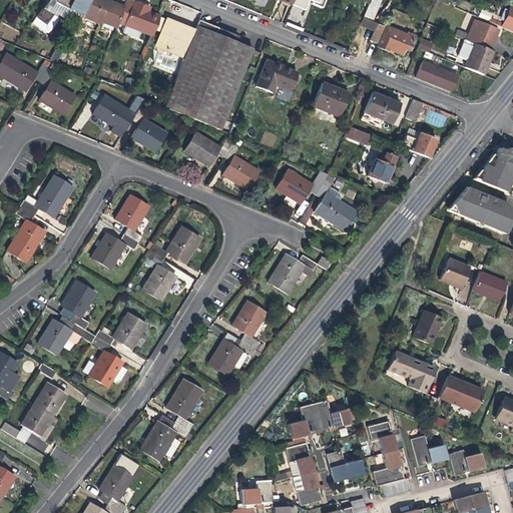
[(67,8),(54,1),(51,0),(49,0),(31,25),(42,33),(47,34),(51,30),(57,19),(60,20),(63,14),(67,8)]
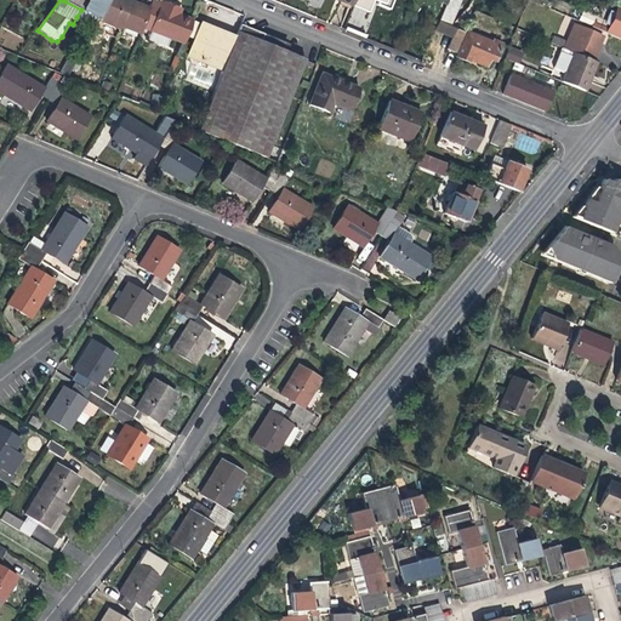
[(66,0),(66,1),(81,10),(77,17),(84,21),(85,18),(87,15),(98,21),(108,0),(66,0)]
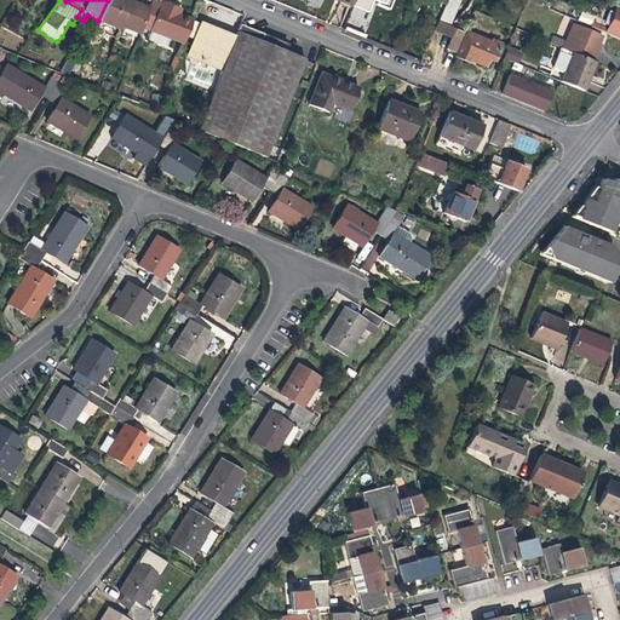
[(138,36),(141,29),(149,10),(138,5),(126,0),(125,0),(108,0),(98,21),(96,26),(93,29),(116,39),(121,28),(125,29),(121,38),(135,44),(138,36)]
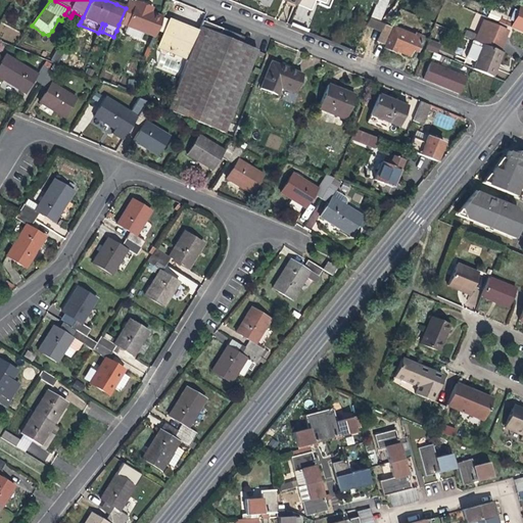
[(129,0),(126,8),(119,25),(154,39),(163,16),(151,11),(146,9),(147,6),(137,1),(136,3),(129,0)]
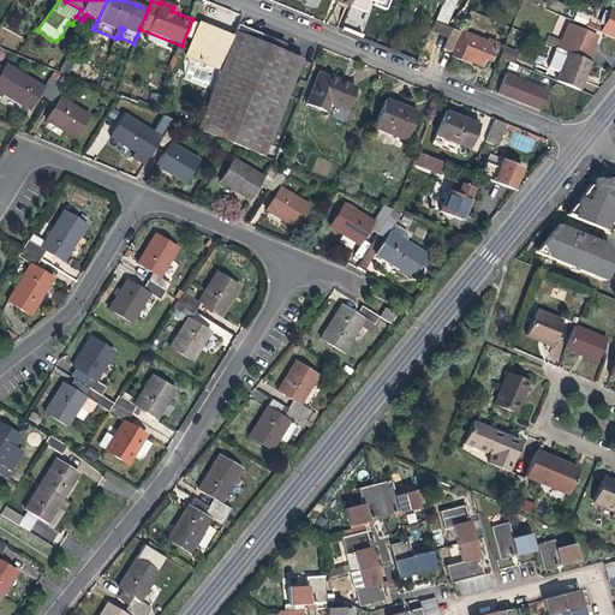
[(443,0),(435,21),(447,25),(458,0),(443,0)]
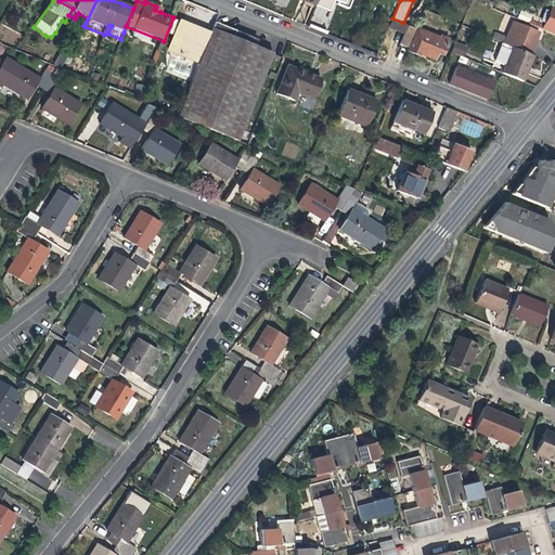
[(499,11),(506,14),(510,9),(502,4),(499,11)]
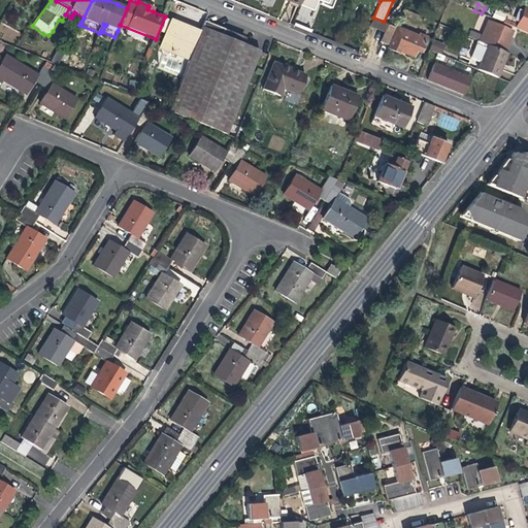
[(503,23),(527,33),(527,23),(527,22),(527,18),(527,11),(523,9),(519,19),(506,13),(503,23)]
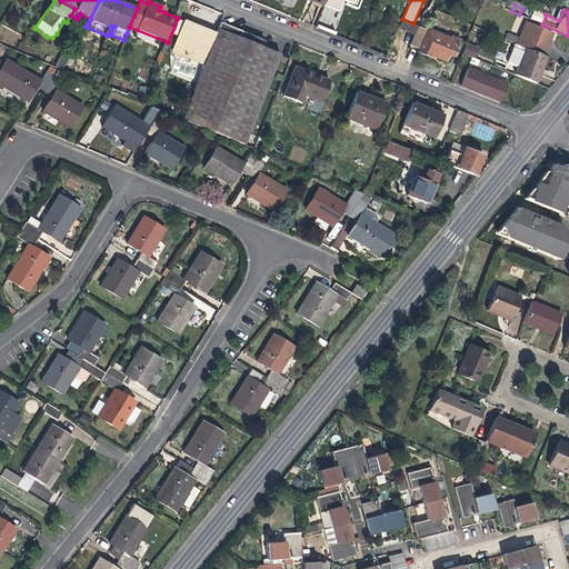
[(80,13),(78,17),(88,23),(90,19),(80,13)]
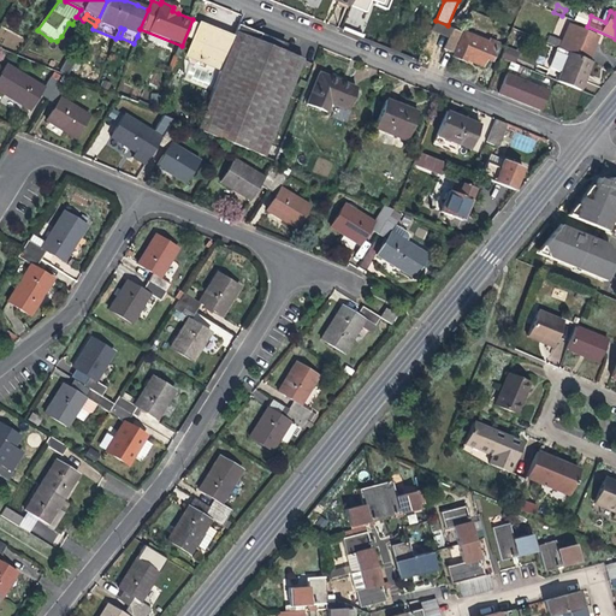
[(431,31),(448,39),(452,28),(448,25),(436,21),(431,31)]
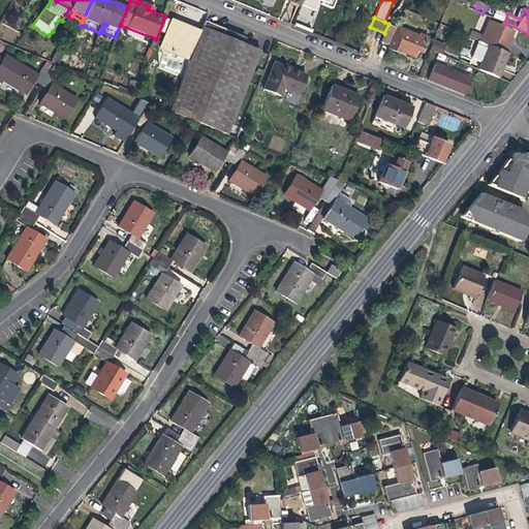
[(160,49),(189,60),(201,30),(188,25),(173,19),(160,49)]
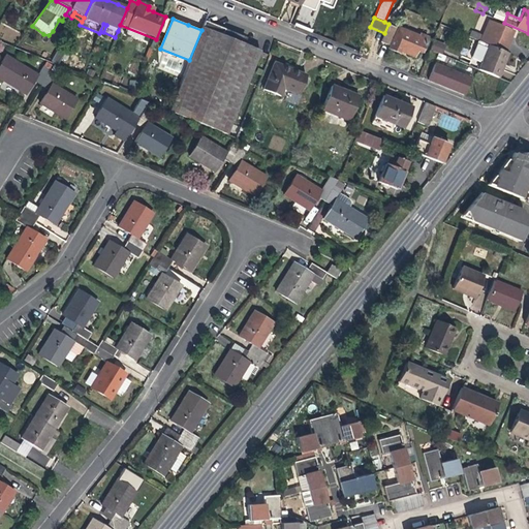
[(206,21),(201,30),(189,60),(173,101),(168,112),(226,135),(261,51),(245,43),(222,34),(224,28),(206,21)]
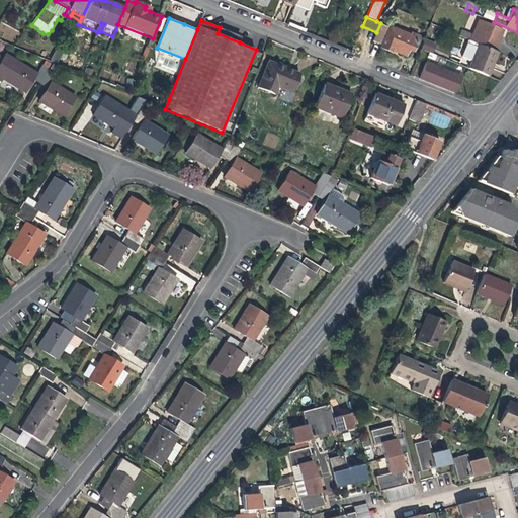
[(470,40),(478,44),(495,51),(500,38),(504,30),(480,20),(470,40)]
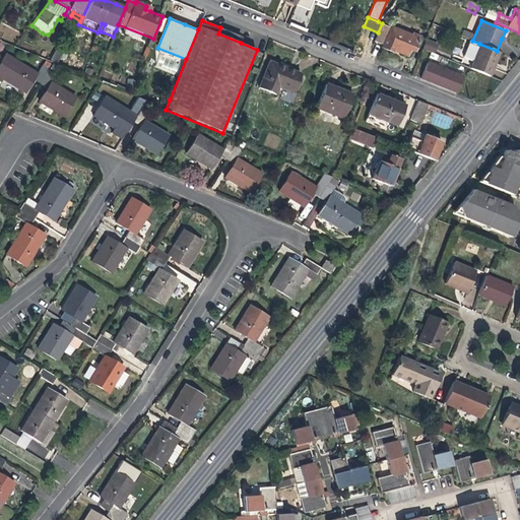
[(390,27),(382,23),(378,33),(375,41),(382,45),(381,47),(387,50),(392,52),(393,50),(406,56),(409,49),(414,51),(420,37),(413,34),(412,36),(390,26),(390,27)]
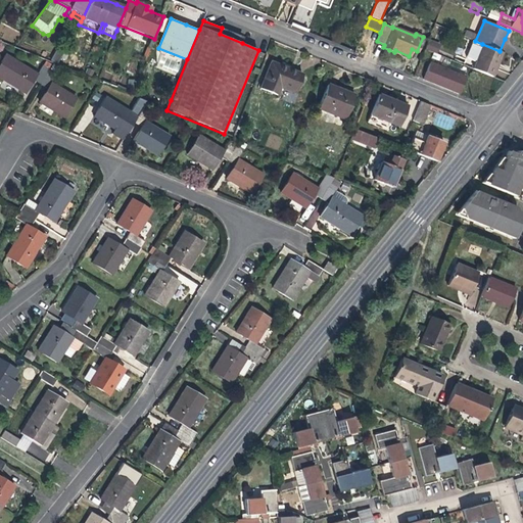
[(235,33),(222,28),(220,34),(242,43),(244,37),(235,33)]
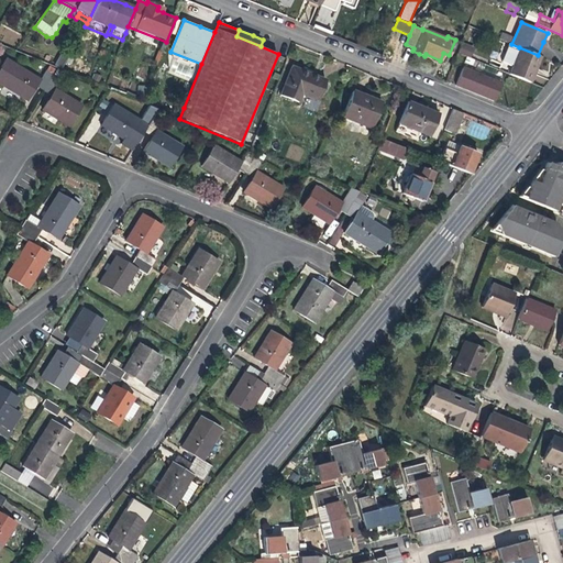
[(509,43),(510,43),(512,37),(501,33),(499,39),(509,43)]
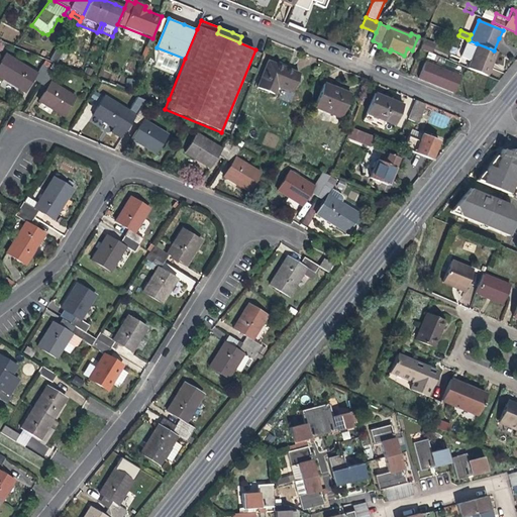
[(424,38),(421,48),(431,54),(435,43),(424,38)]
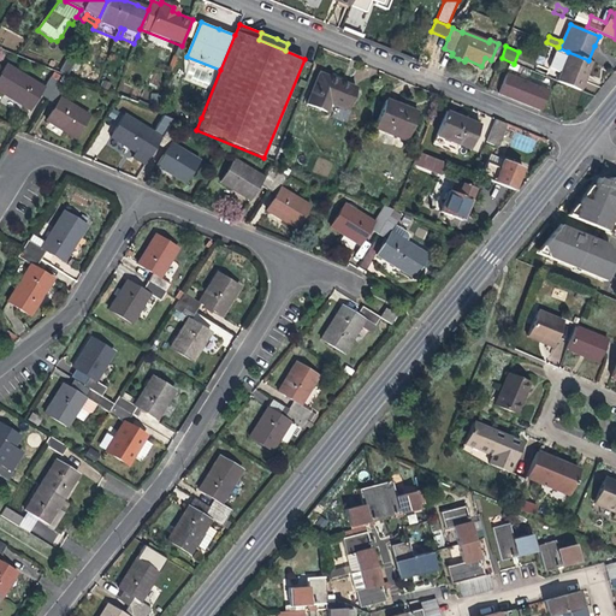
[(558,73),(568,52),(560,48),(558,47),(557,47),(548,69),(558,73)]
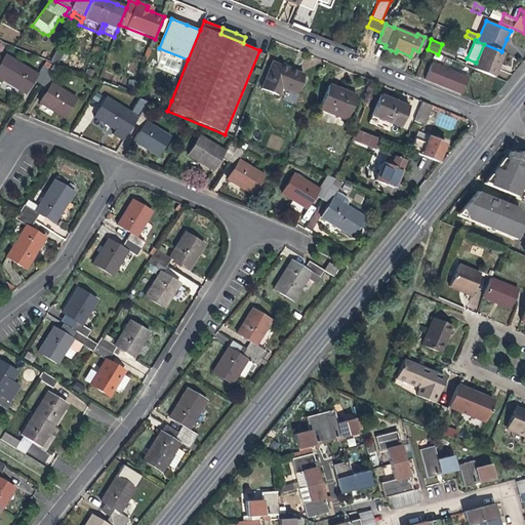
[(505,52),(501,51),(484,44),(476,63),(474,69),(494,77),(500,63),(505,52)]
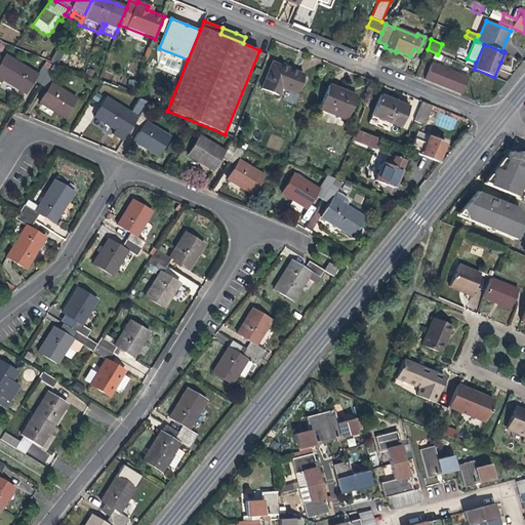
[(51,63),(56,66),(66,49),(61,46),(51,63)]
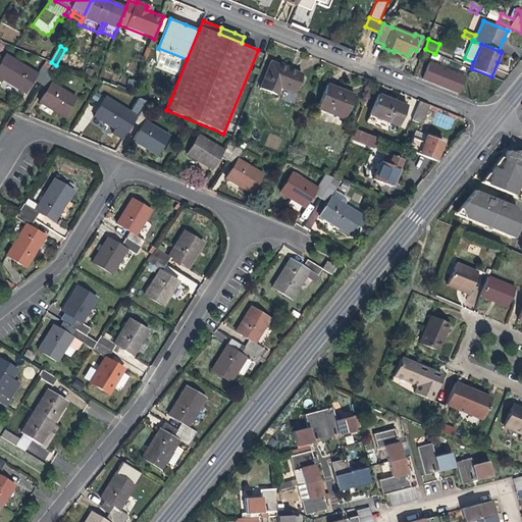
[(34,81),(38,73),(6,53),(0,62),(0,77),(9,84),(25,94),(34,81)]
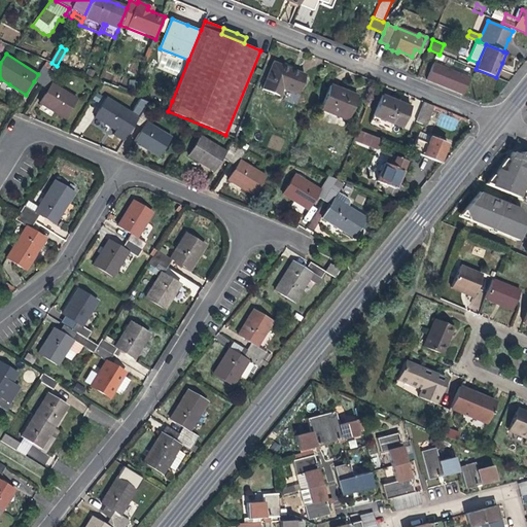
[(38,74),(34,81),(41,85),(51,70),(49,68),(51,65),(46,62),(38,74)]
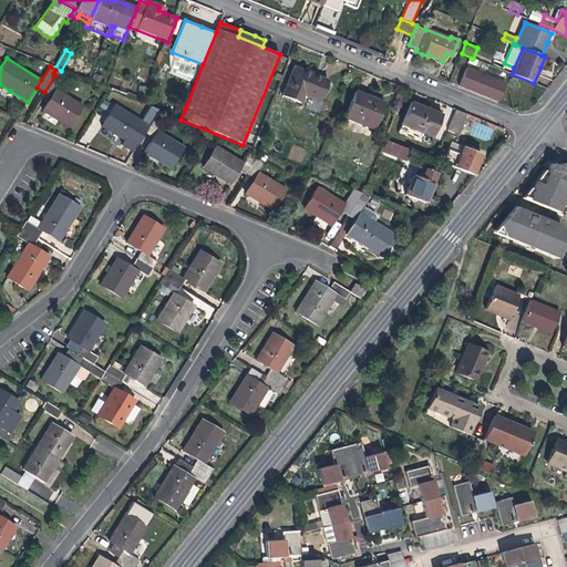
[(320,101),(329,80),(313,74),(295,66),(284,94),(301,102),(305,94),(320,101)]
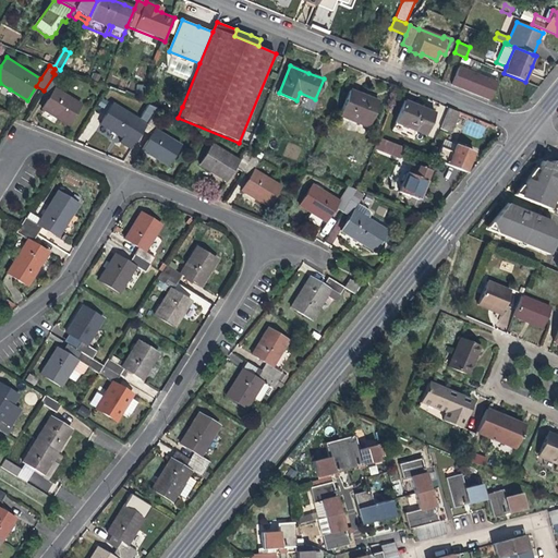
[(471,93),(490,100),(498,83),(459,67),(452,84),(471,93)]
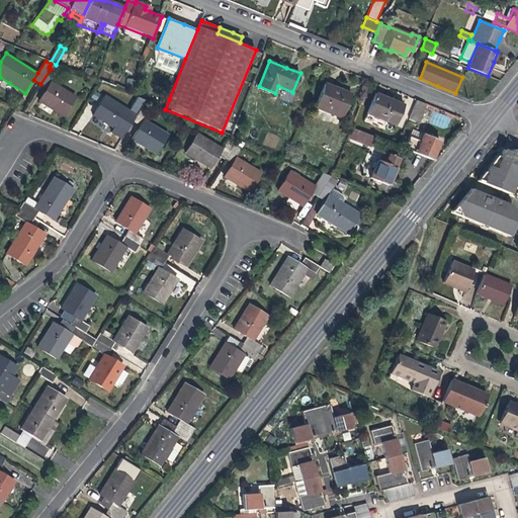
[(47,88),(52,81),(57,73),(51,69),(40,84),(47,88)]
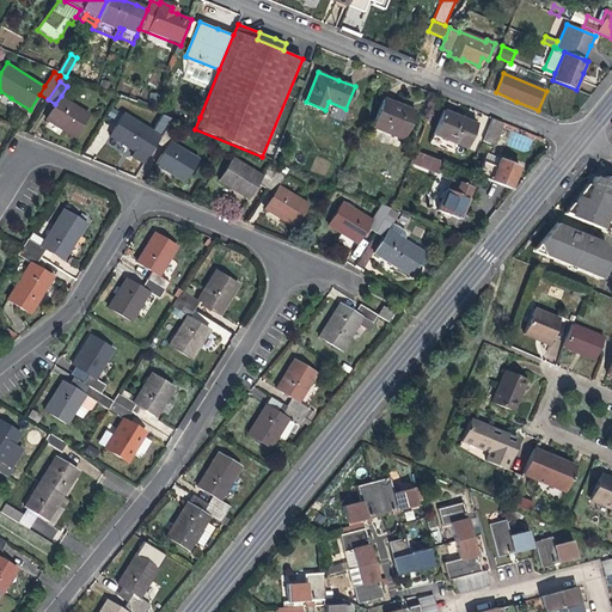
[(91,115),(61,96),(55,104),(46,120),(59,128),(75,139),(91,115)]
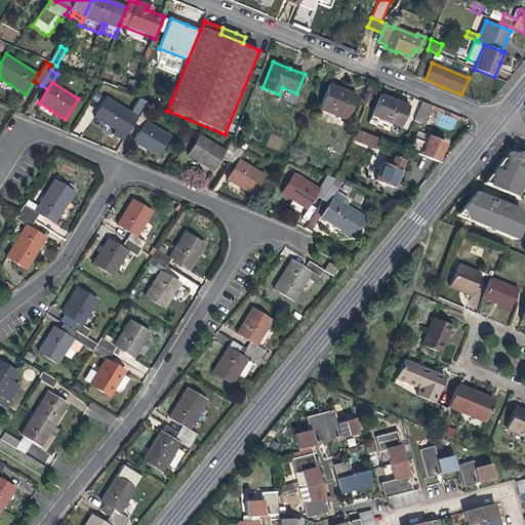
[(348,119),(356,96),(345,92),(337,89),(338,87),(329,84),(320,109),(348,119)]
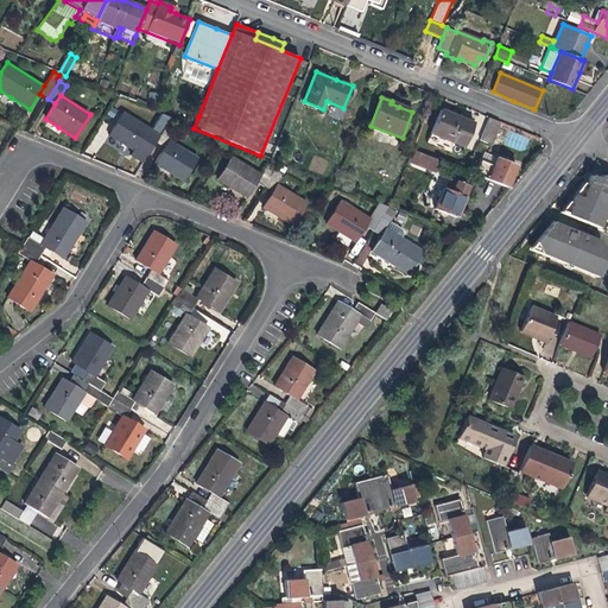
[(474,122),(463,119),(462,121),(458,119),(450,116),(451,113),(441,109),(428,141),(442,147),(443,144),(451,147),(453,144),(463,147),(474,122)]
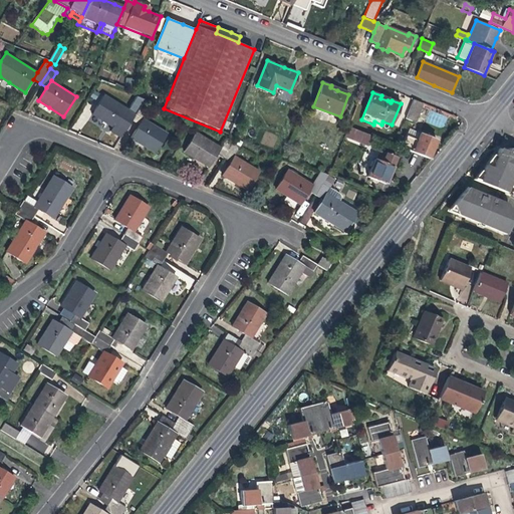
[(130,110),(129,109),(103,94),(91,113),(105,122),(117,131),(125,117),(130,110)]
